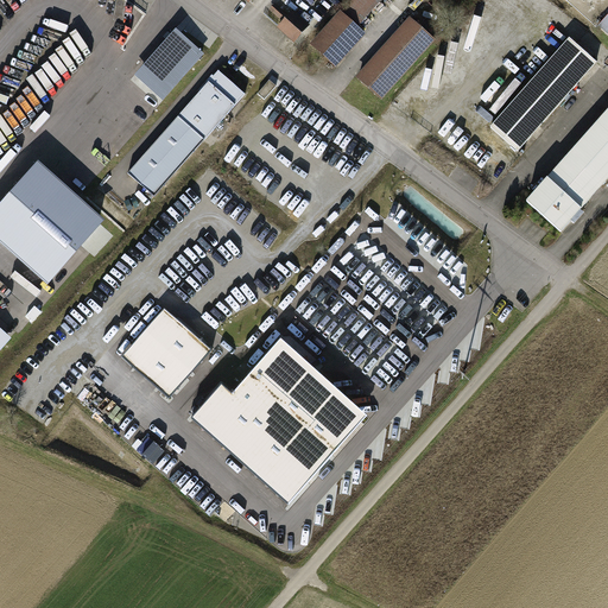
[(337,12),(310,43),(336,67),(363,35),(359,30),(384,2),(380,0),(353,0),(341,14),(337,12)]
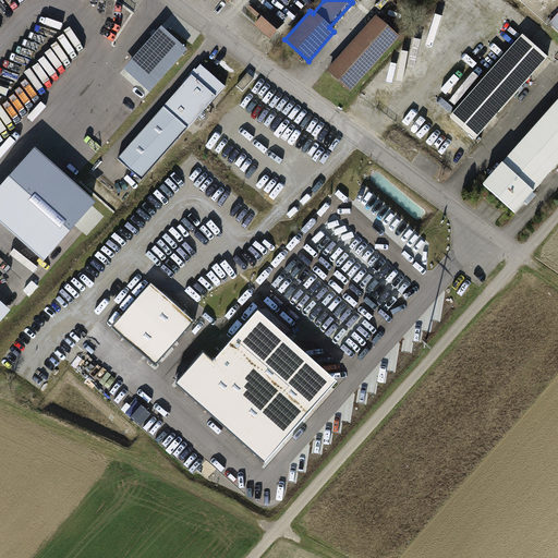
[(276,20),(265,10),(252,27),(263,36),(276,20)]
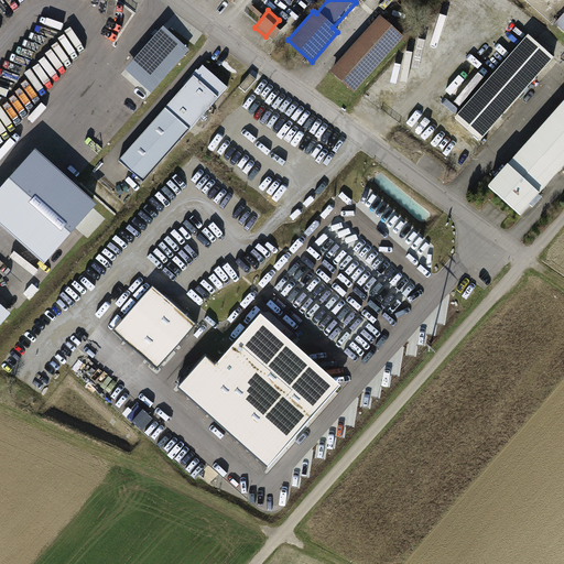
[(400,40),(377,18),(327,74),(350,95),(400,40)]
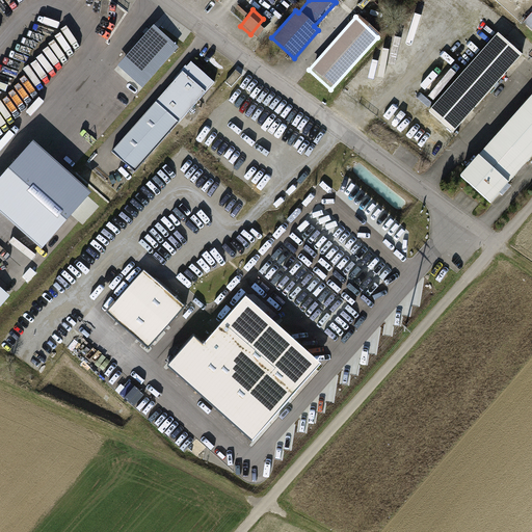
[(180,47),(154,25),(113,71),(141,92),(180,47)]
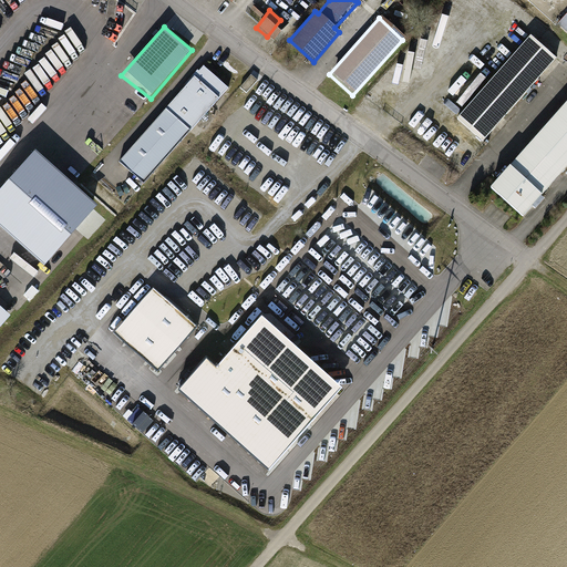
[(554,60),(527,35),(453,120),(480,143),(554,60)]
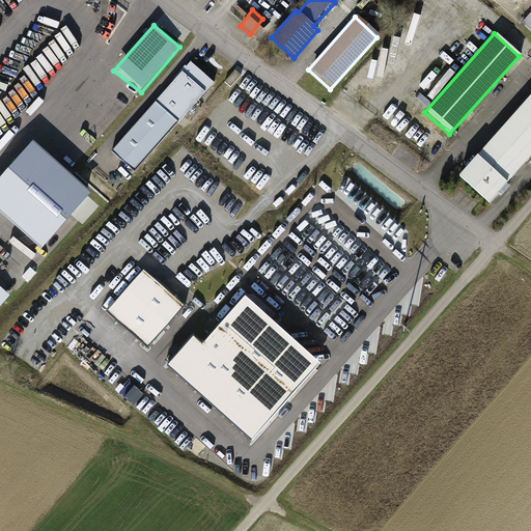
[(214,81),(190,61),(112,150),(136,171),(214,81)]
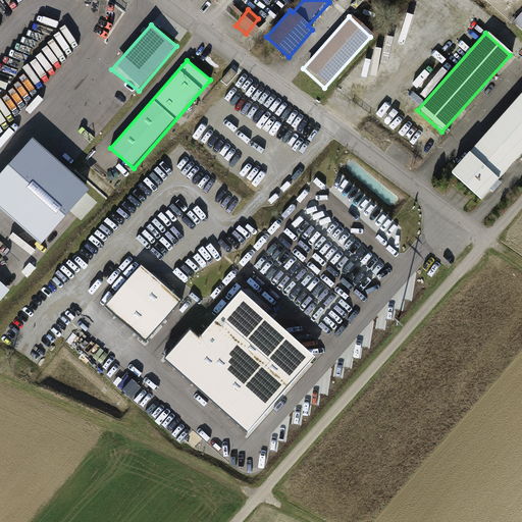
[(239,72),(231,66),(220,81),(226,86),(239,72)]
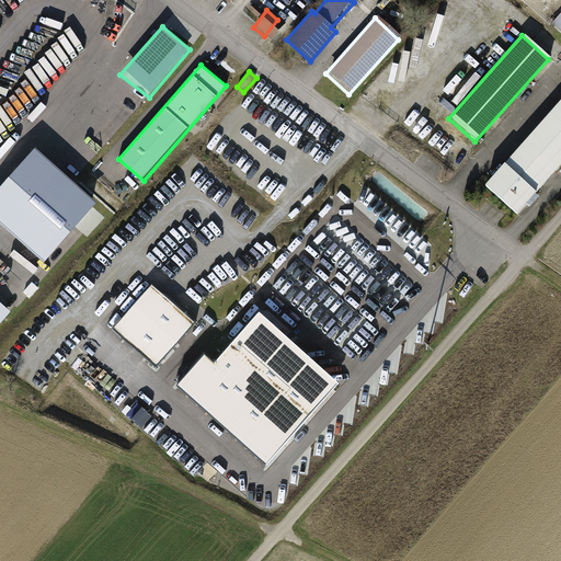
[(560,161),(560,94),(479,186),(512,216),(560,161)]
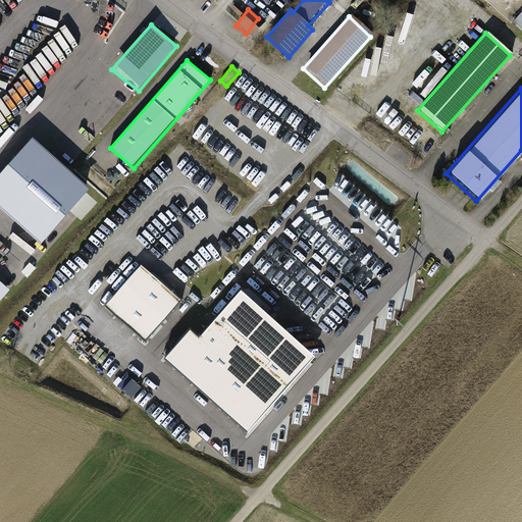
[(91,190),(34,140),(0,174),(0,210),(40,247),(91,190)]
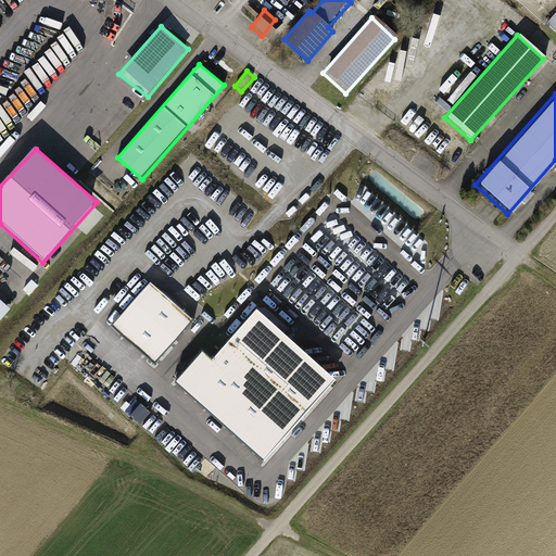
[(152,283),(111,327),(155,365),(193,320),(152,283)]
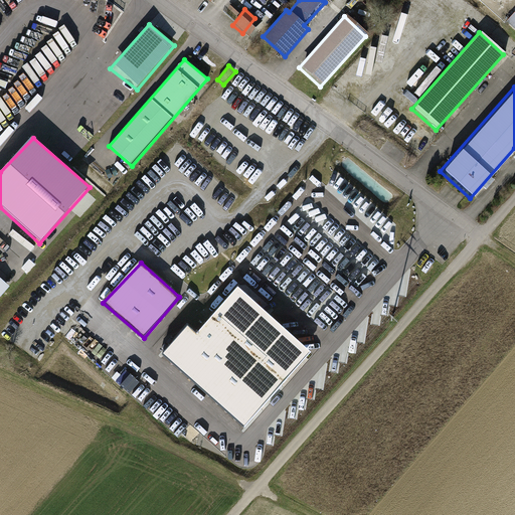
[(244,430),(313,353),(237,287),(196,335),(186,325),(161,355),(244,430)]
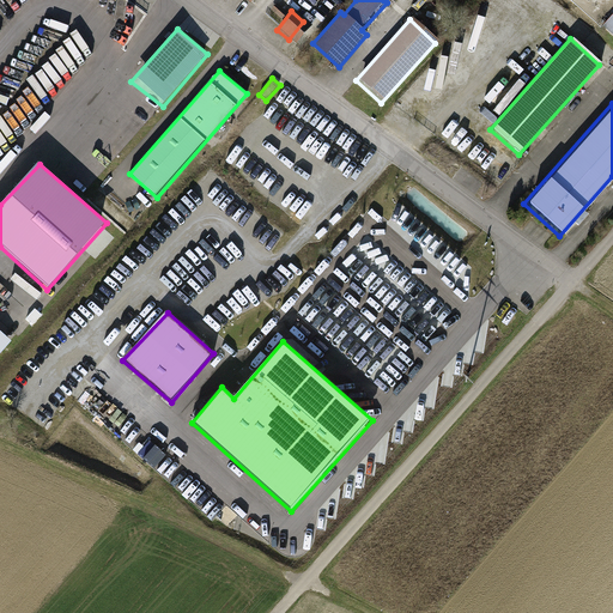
All buildings are outlined.
